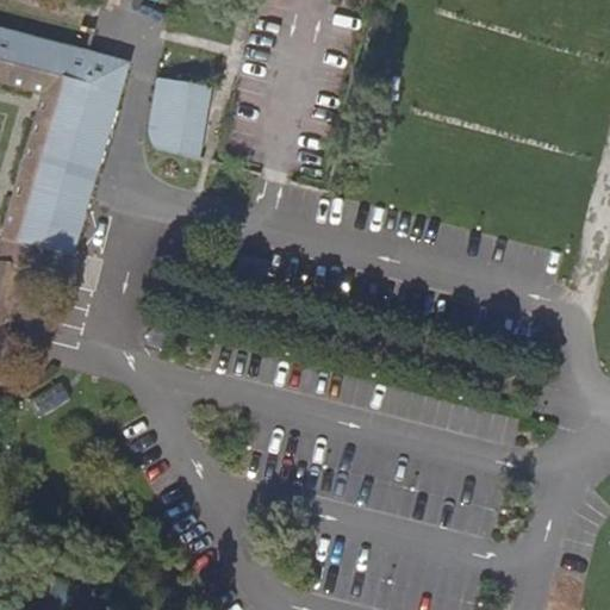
[(0,234),(0,240),(33,248),(35,247),(74,255),(81,229),(130,63),(103,55),(0,27),(0,83),(41,95),(36,113),(0,234)]
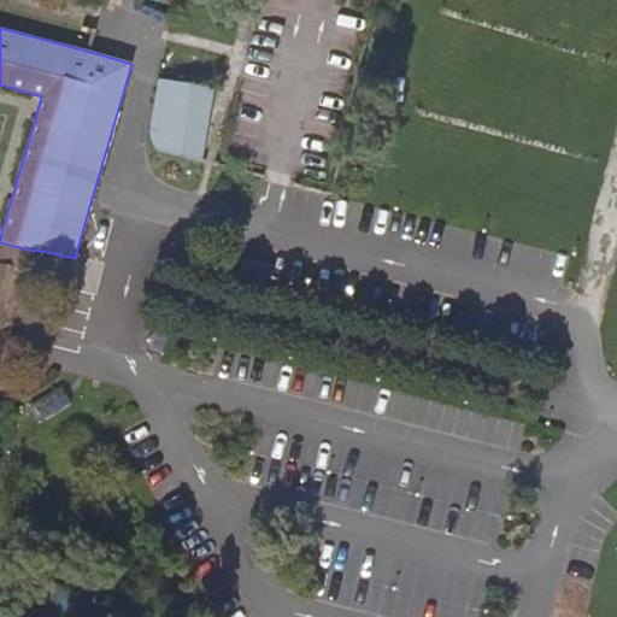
[(159,152),(200,160),(213,87),(158,78),(150,131),(159,152)]
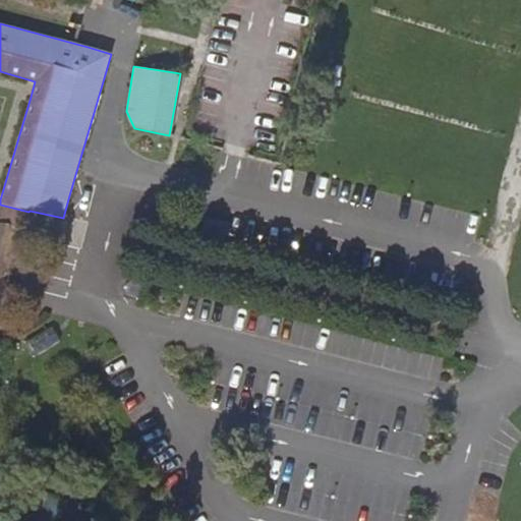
[(0,205),(0,224),(23,230),(27,220),(29,212),(0,205)]
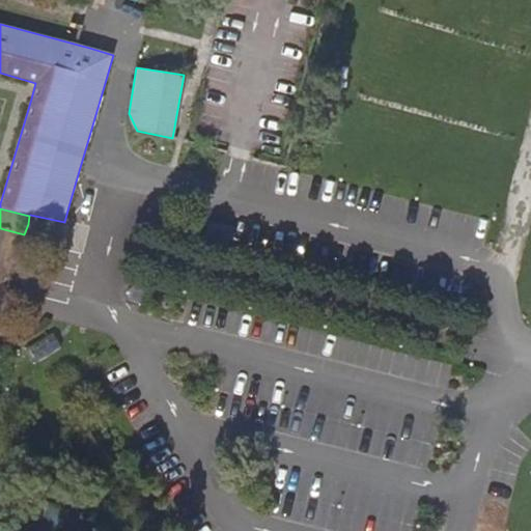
[(24,234),(0,228),(0,308),(6,288),(24,234)]
